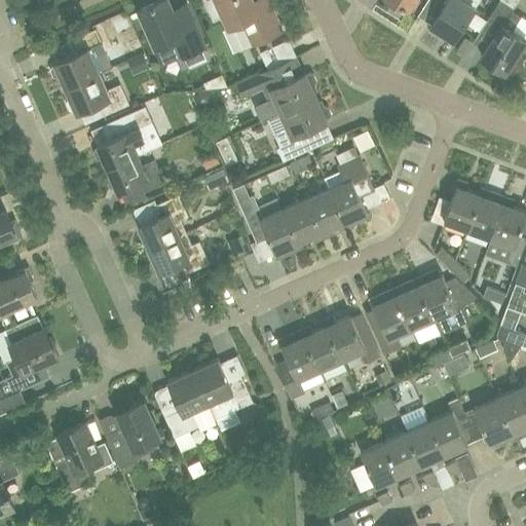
[(159,0),(140,9),(156,46),(164,64),(177,58),(184,54),(185,55),(201,48),(205,46),(192,19),(179,25),(172,8),(167,0),(159,0)]
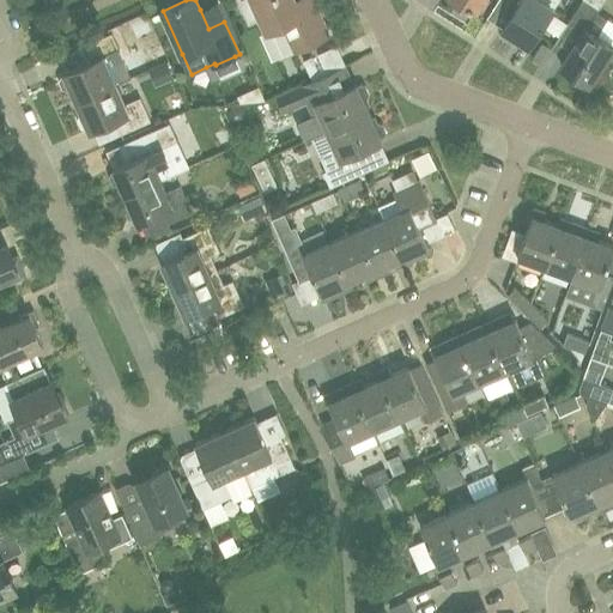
[(241,0),(250,20),(260,17),(267,32),(285,24),(296,49),(328,35),(313,0),(298,0),(296,1),(295,0),(241,0)]
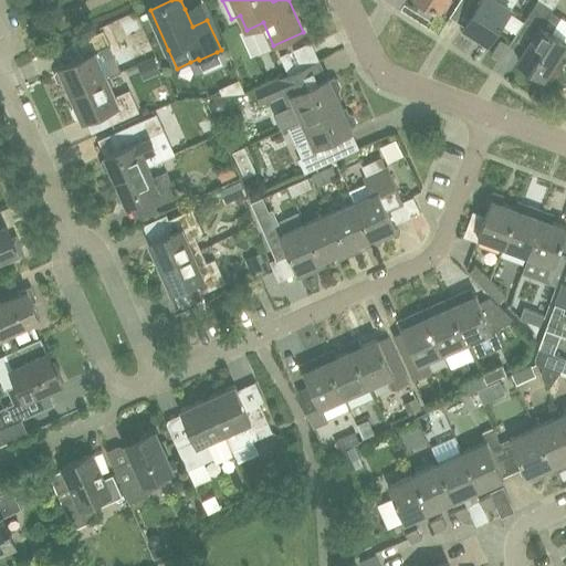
[(425,0),(440,9),(441,7),(447,8),(451,0),(425,0)]
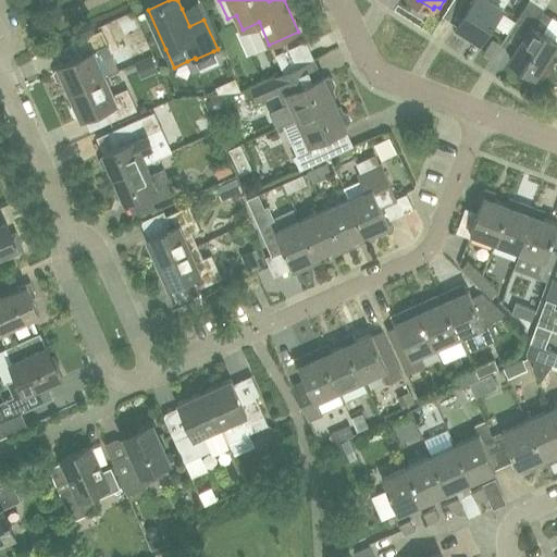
[(507,0),(459,0),(469,5),(457,25),(458,25),(455,31),(468,39),(471,34),(481,39),(502,7),(503,8),(507,0)]
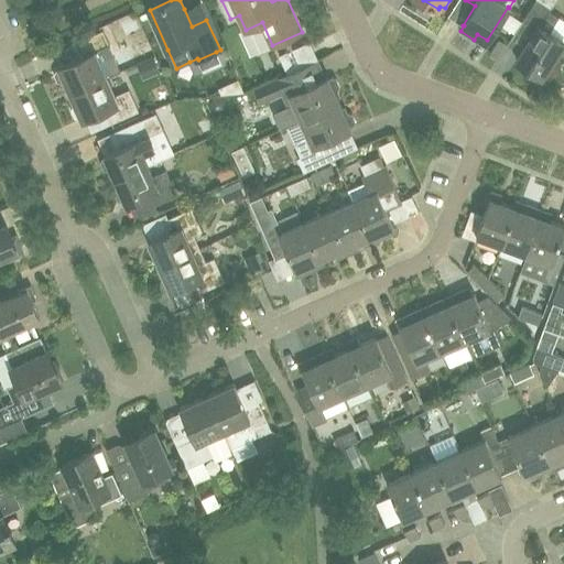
[(520,54),(517,60),(519,61),(541,75),(542,76),(563,41),(563,20),(559,17),(549,11),(550,8),(538,0),(534,0),(521,21),(519,24),(533,33),(520,54)]
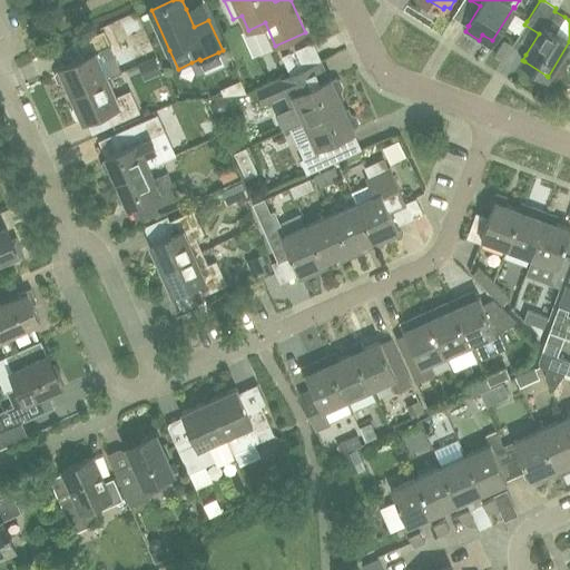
[(60,67),(61,70),(58,71),(57,76),(59,82),(64,84),(67,81),(72,94),(108,78),(100,59),(115,53),(105,31),(77,43),(82,58),(60,67)]
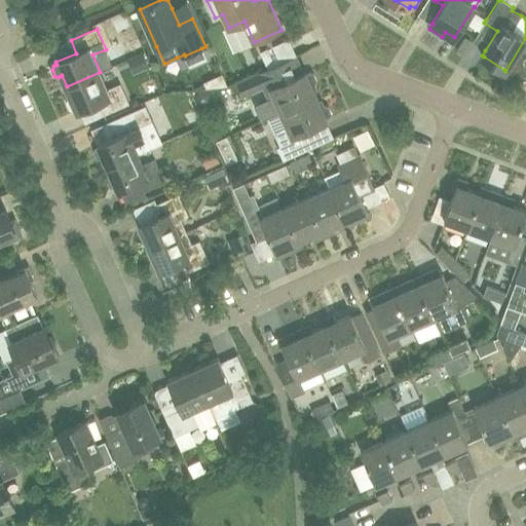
[(124,43),(129,55),(141,51),(135,39),(124,43)]
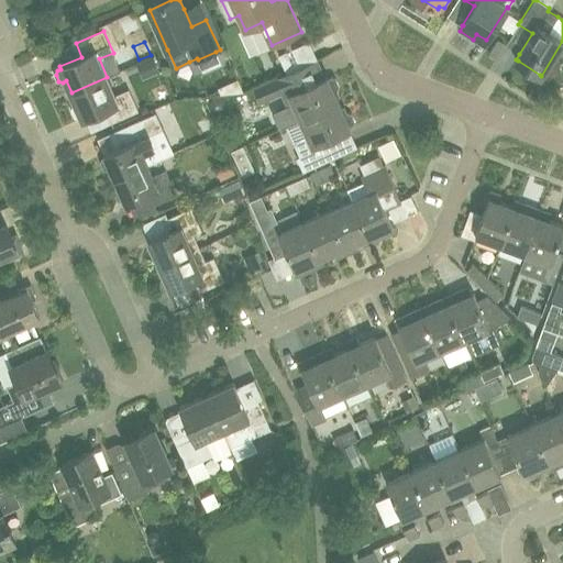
[(302,67),(318,59),(310,42),(278,56),(287,74),(302,67)]
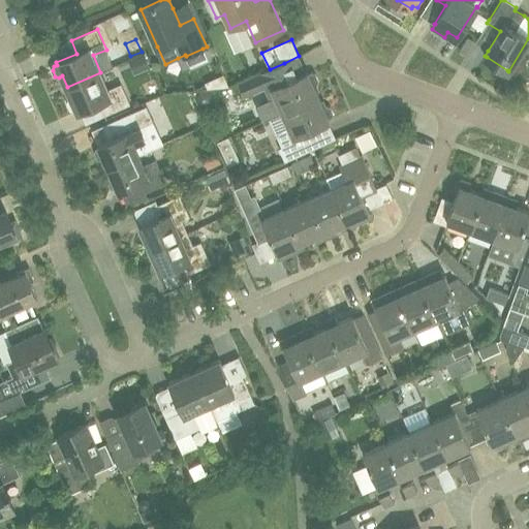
[(144,55),(133,60),(138,71),(149,67),(144,55)]
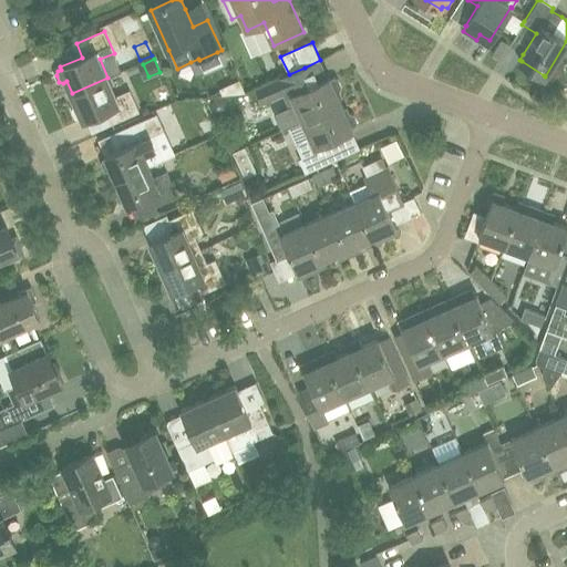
[(302,122),(342,103),(337,92),(340,91),(341,86),(338,79),(334,79),(331,80),(330,78),(312,85),(305,68),(289,74),(256,89),(263,103),(285,93),(292,109),(296,107),(302,122)]
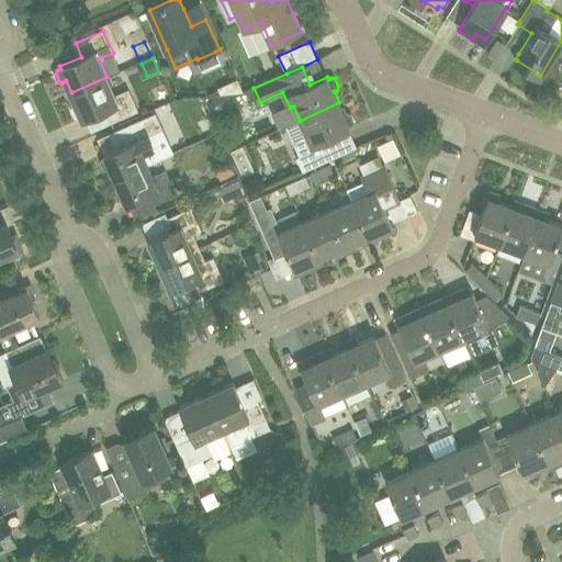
[(71,92),(76,103),(72,105),(71,109),(75,116),(78,119),(81,117),(82,119),(104,110),(110,124),(138,112),(128,90),(114,96),(107,77),(71,92)]
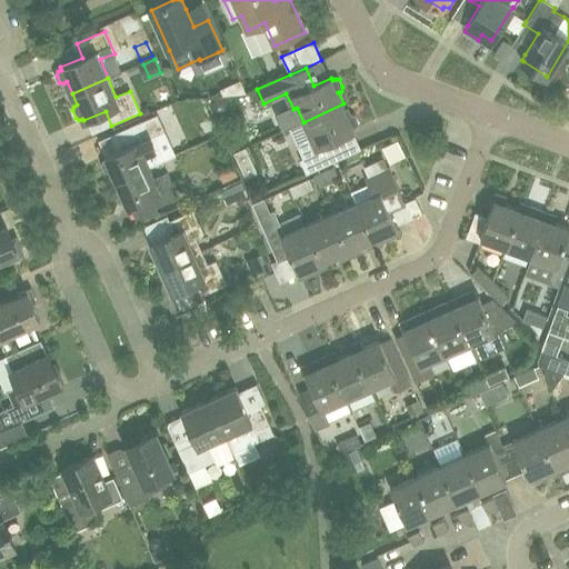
[(310,138),(300,142),(297,147),(302,158),(300,160),(306,173),(345,157),(336,139),(355,130),(355,128),(357,127),(359,123),(356,116),(351,115),(349,116),(343,103),(303,122),(310,138)]
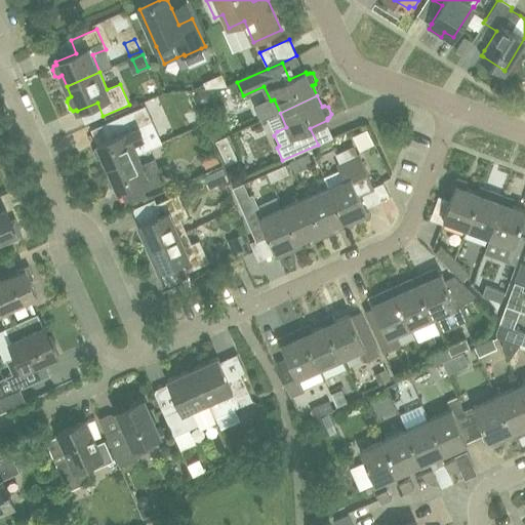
[(97,145),(98,148),(95,149),(94,152),(97,158),(101,159),(103,158),(107,167),(136,154),(136,155),(162,144),(146,106),(104,124),(111,139),(97,145)]
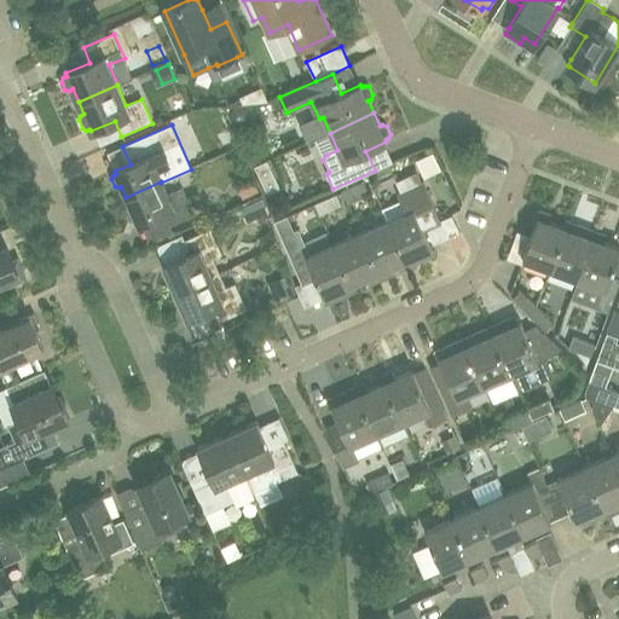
[(281,189),(267,160),(254,166),(267,195),(281,189)]
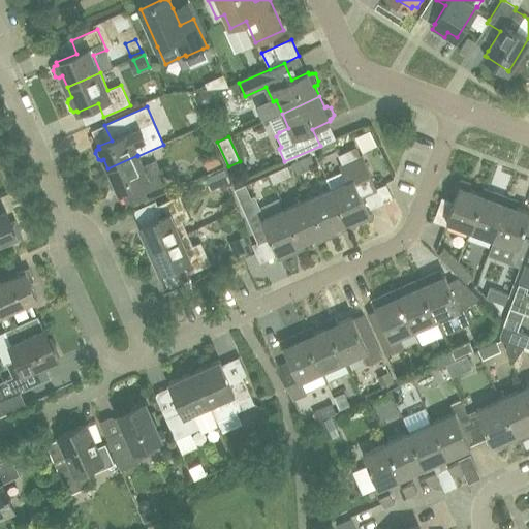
[(216,154),(209,158),(214,169),(222,165),(216,154)]
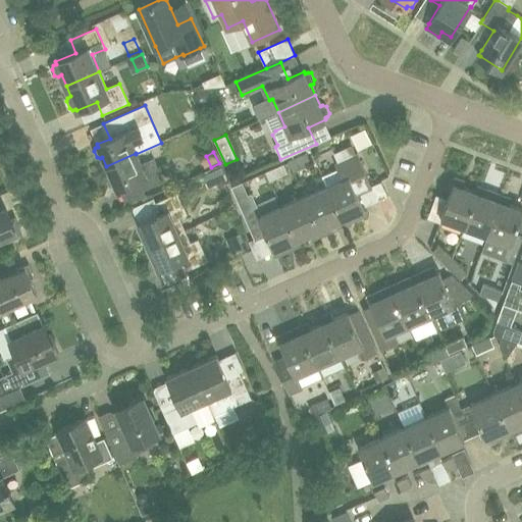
[(137,180),(142,192),(163,181),(153,159),(141,164),(136,154),(136,153),(106,166),(110,173),(107,174),(105,179),(108,186),(112,188),(115,187),(116,190),(137,180)]
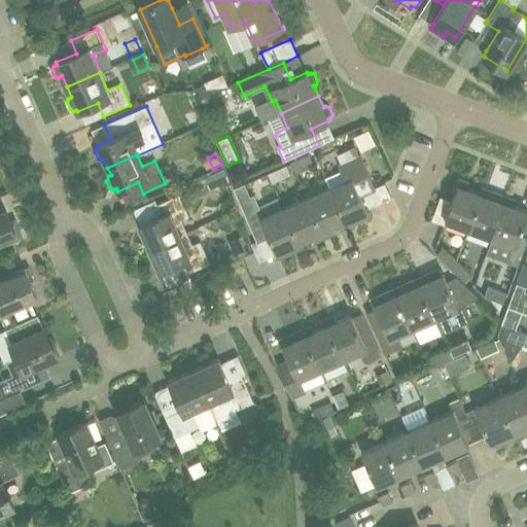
[(291,164),(295,173),(313,165),(309,155),(291,164)]
